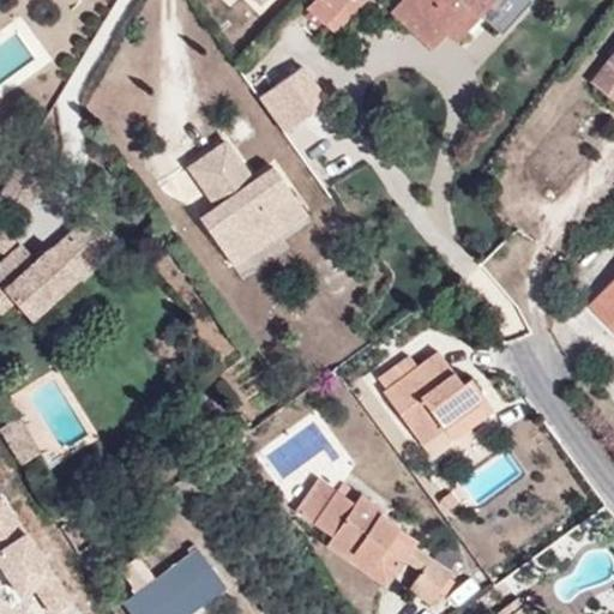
[(333,32),(359,7),(350,0),(313,0),(306,8),(333,32)]
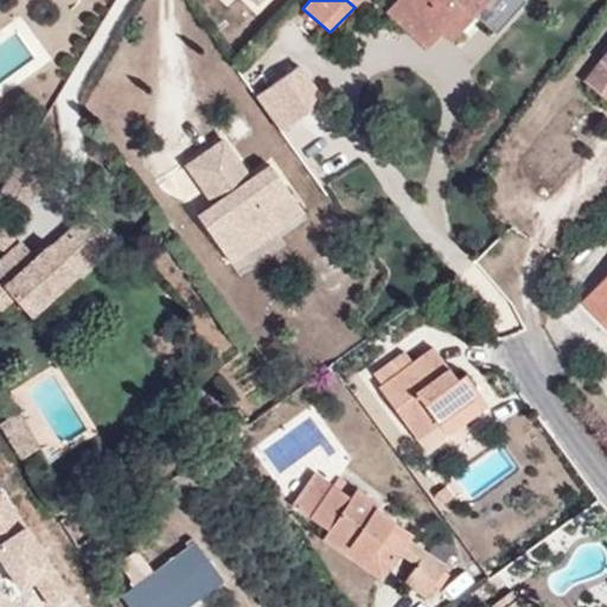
[(462,8),(471,17),(485,0),(396,0),(385,12),(427,49),(440,33),(462,8)]
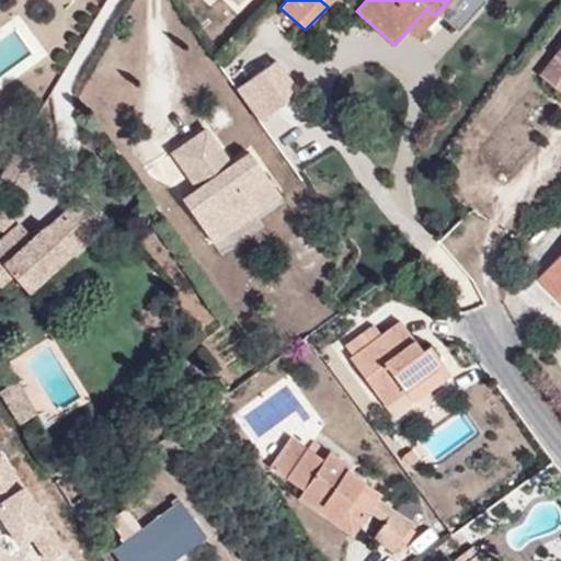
[(414,38),(435,15),(427,8),(407,31),(414,38)]
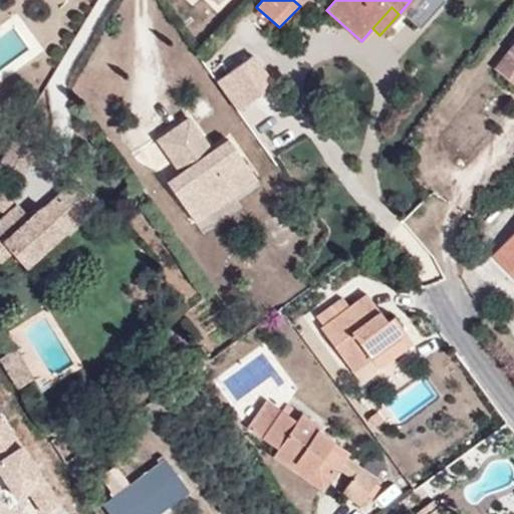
[(513,39),(494,66),(513,82),(513,39)]
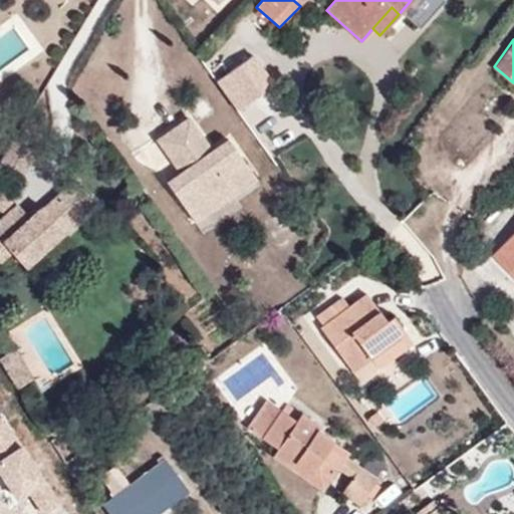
[(257,55),(219,80),(240,111),(278,86),(257,55)]
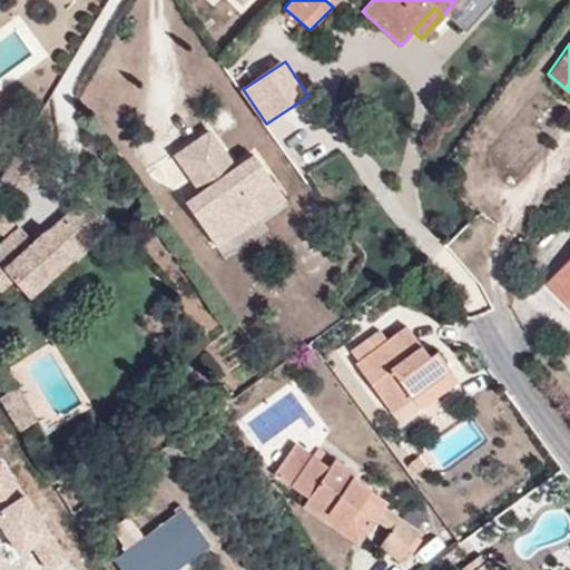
[(184,199),(217,247),(286,199),(253,151),(236,163),(212,127),(174,154),(198,189),(184,199)]
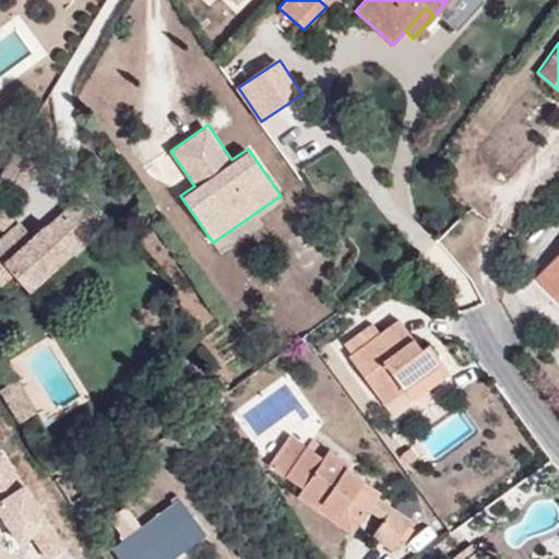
[(83,215),(73,204),(47,228),(46,226),(32,238),(19,223),(0,240),(0,283),(13,273),(28,289),(70,252),(69,250),(83,238),(72,225),(83,215)]
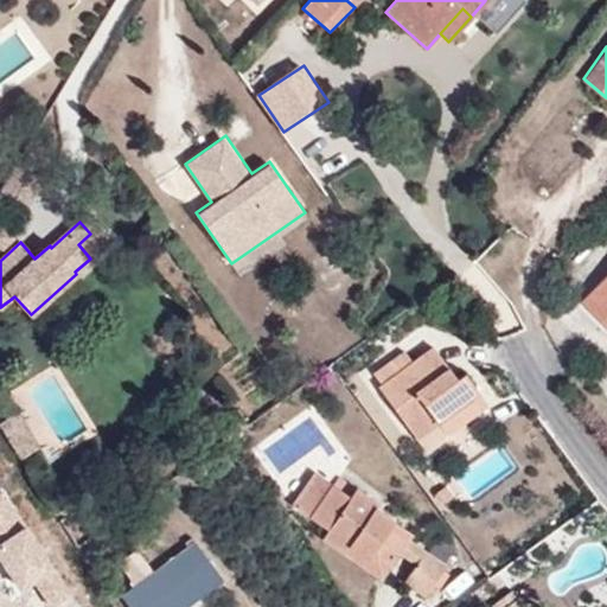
[(606,327),(606,273),(580,300),(606,327)]
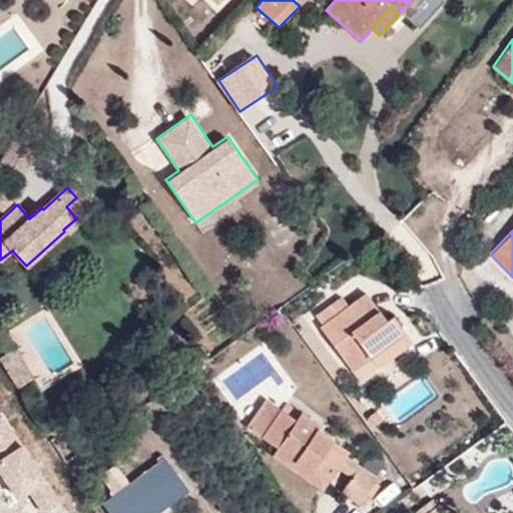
[(351,305),(342,295),(316,314),(324,325),(321,327),(352,370),(370,357),(384,346),(393,357),(412,343),(393,317),(387,321),(366,293),(351,305)]
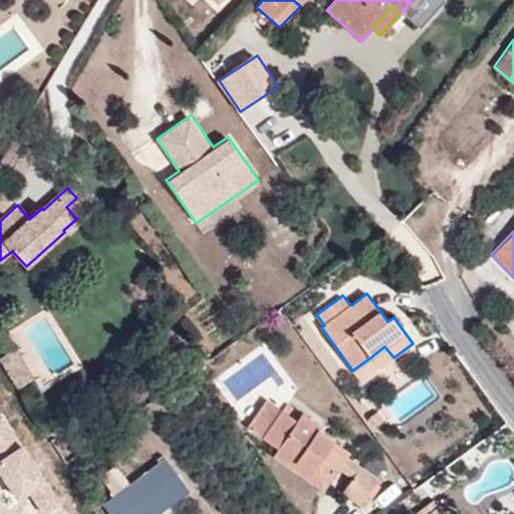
[(378,368),(394,357),(384,346),(370,357),(378,368)]
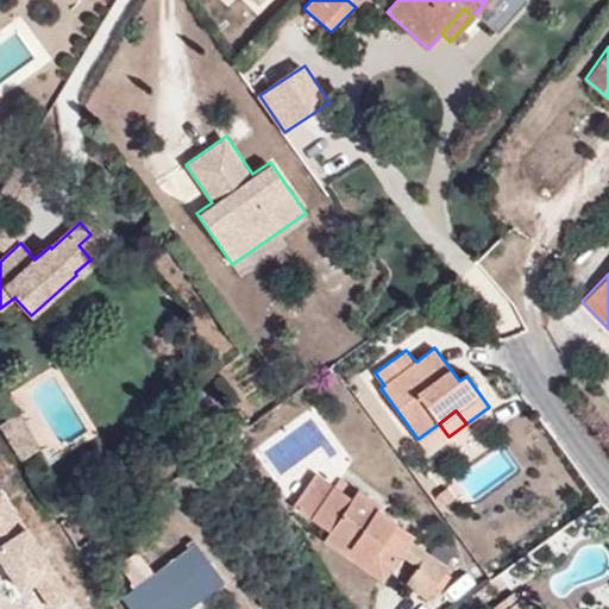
[(0,427),(5,435),(22,425),(16,415),(0,422),(0,427)]
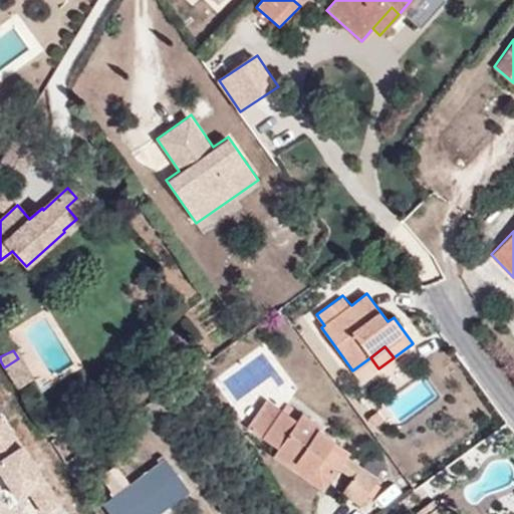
[(30,380),(18,358),(4,367),(16,389),(30,380)]
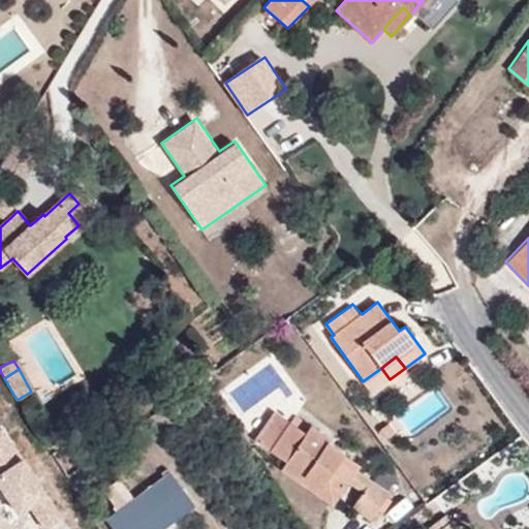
[(269,450),(288,421),(276,412),(255,441),(269,450)]
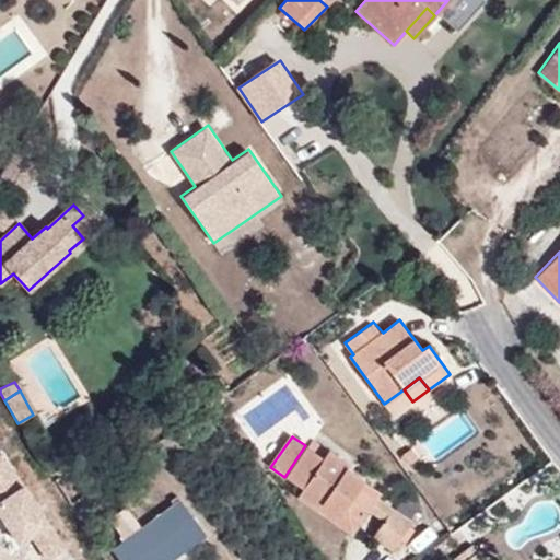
[(302,488),(323,457),(305,445),(284,477),(302,488)]
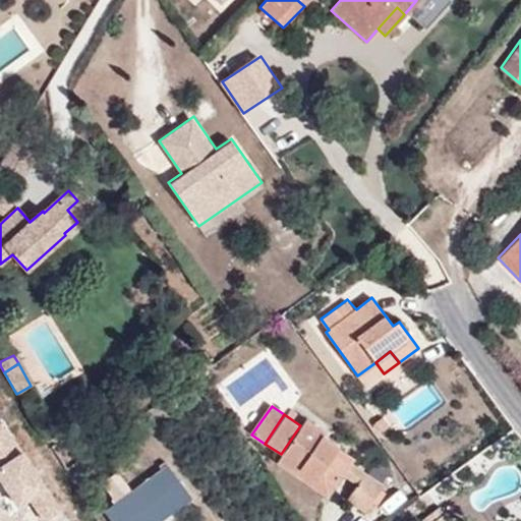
[(332,489),(342,474),(349,463),(353,457),(321,436),(324,431),(304,418),(300,425),(281,454),(276,462),(296,474),(300,468),(332,489)]
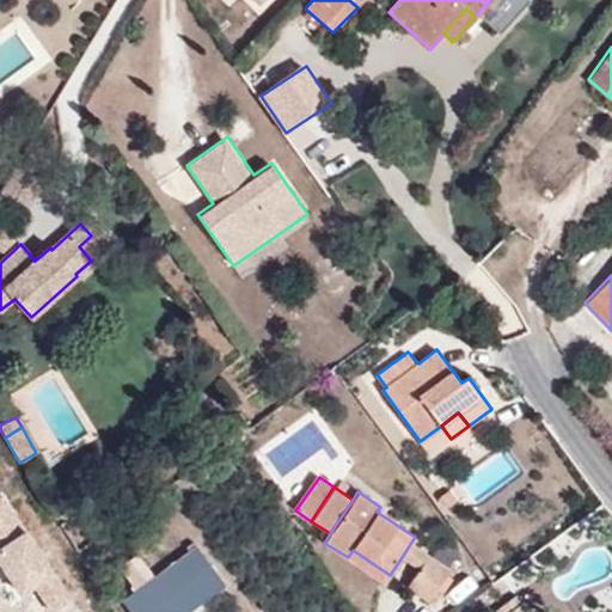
[(410,544),(402,557),(418,570),(428,556),(410,544)]
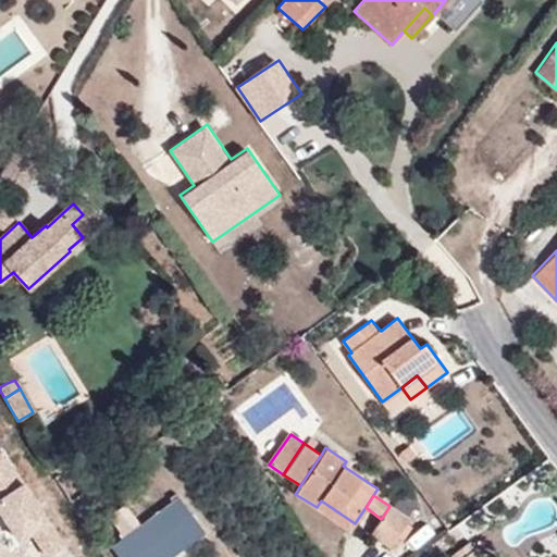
[(116,556),(170,556),(203,532),(178,498),(110,547),(116,556)]
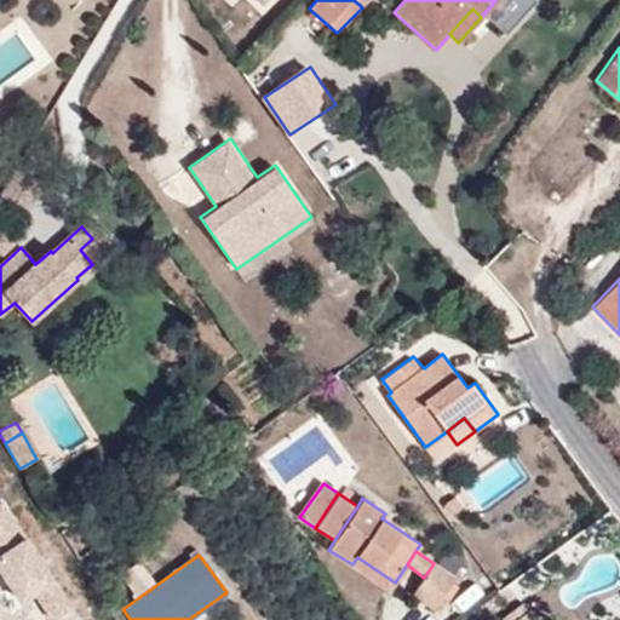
[(390,590),(395,583),(357,557),(352,564),(390,590)]
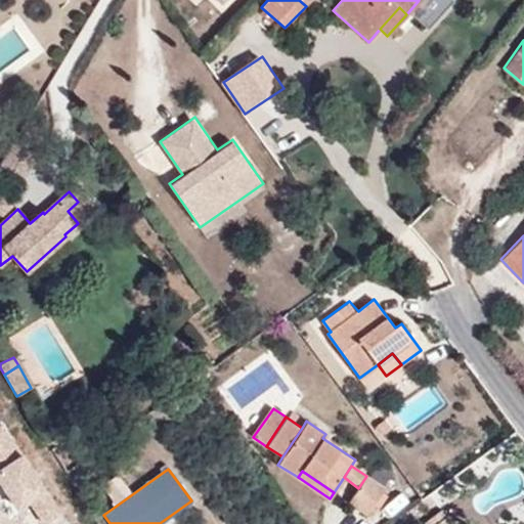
[(366,476),(358,488),(348,504),(366,515),(384,487),(366,476)]
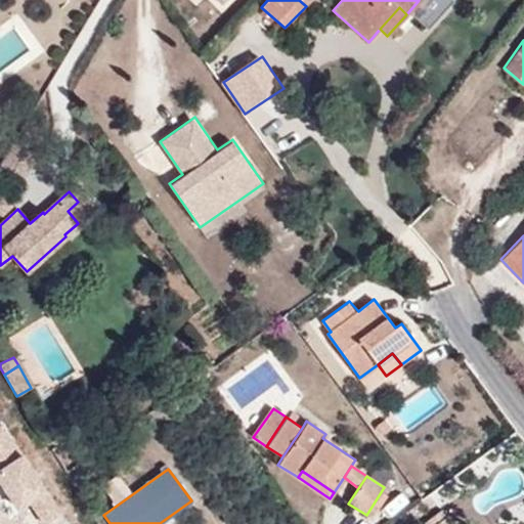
[(435,523),(457,523),(450,513),(435,523)]
